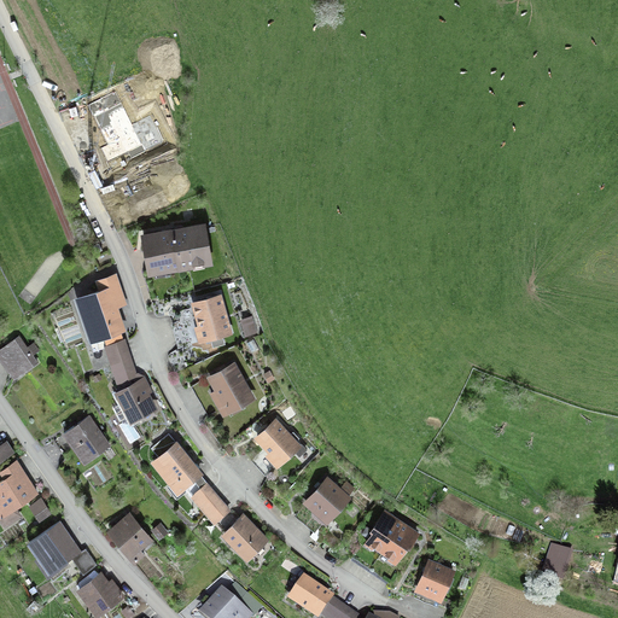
[(144,237),(150,270),(207,260),(200,227),(144,237)]
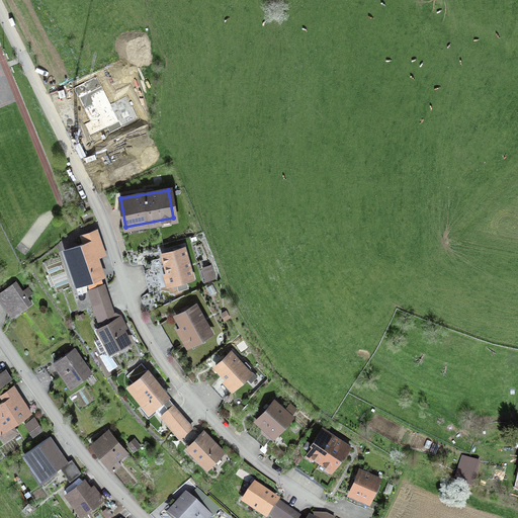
[(100,257),(107,255),(98,228),(89,231),(91,239),(63,248),(75,286),(86,283),(88,288),(103,283),(101,278),(106,276),(100,257)]
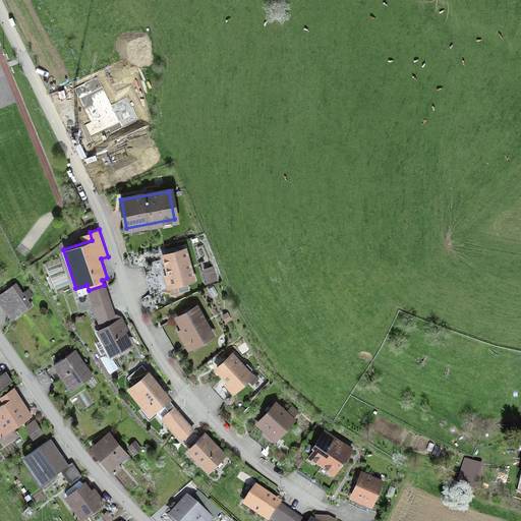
[(185,256),(184,249),(162,255),(168,275),(164,276),(167,288),(177,286),(178,292),(188,290),(185,281),(192,280),(187,263),(188,263),(187,256),(185,256)]
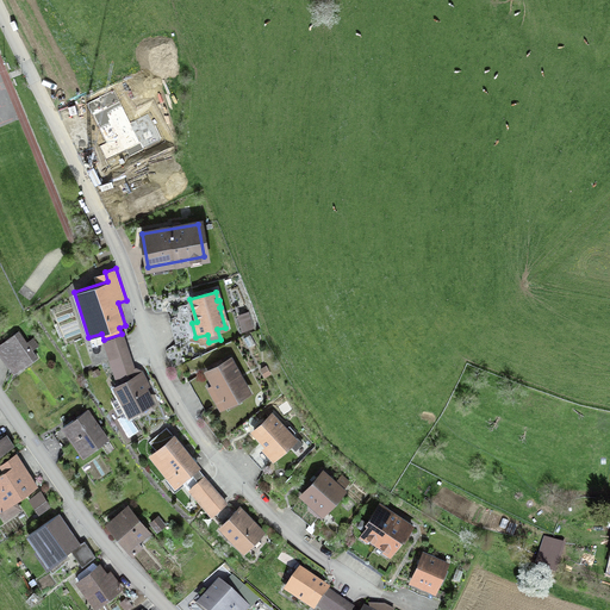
[(250,328),(247,316),(238,318),(242,330),(250,328)]
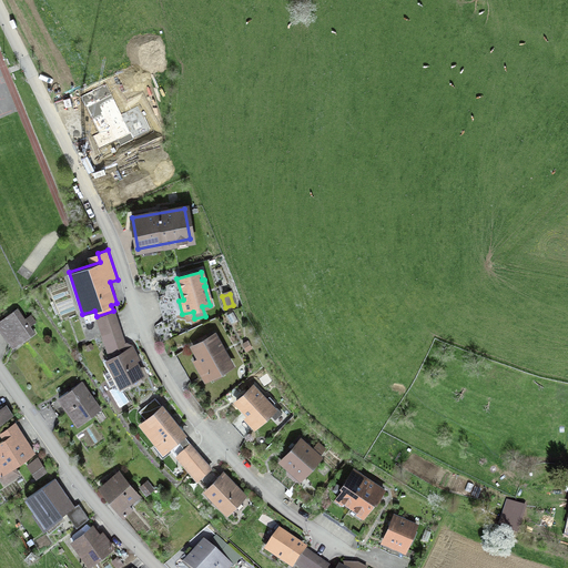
[(0,320),(0,330),(10,344),(19,337),(22,341),(33,333),(16,310),(0,320)]
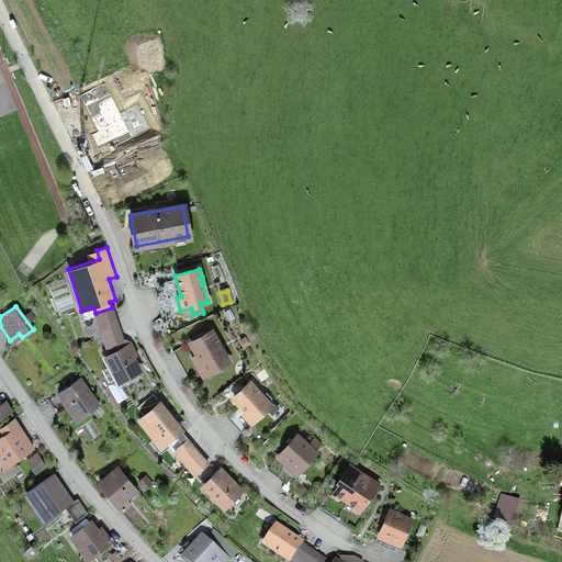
[(120,324),(114,307),(96,314),(101,330),(120,324)]
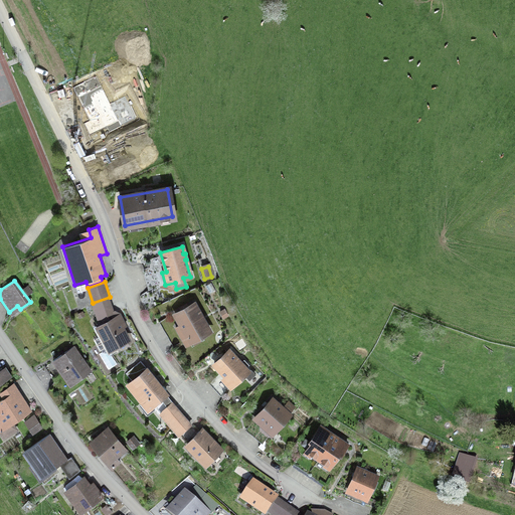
[(93,303),(98,318),(115,312),(110,297),(93,303)]
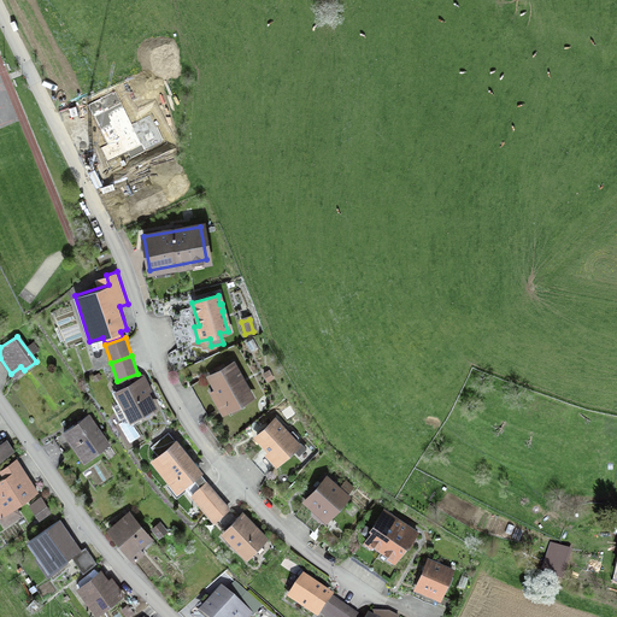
[(228,410),(225,405),(236,400),(238,404),(250,398),(231,364),(209,377),(216,389),(210,393),(221,413),(228,410)]
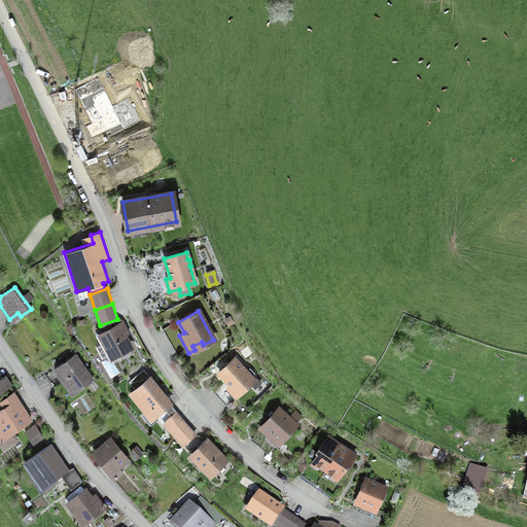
[(98,347),(104,360),(113,361),(115,360),(113,356),(130,347),(118,325),(100,335),(104,343),(98,347)]
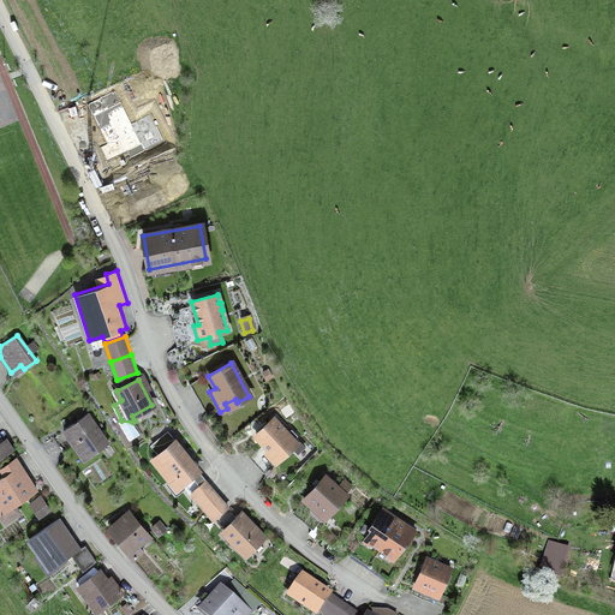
[(108,443),(87,415),(53,439),(61,452),(72,445),(75,442),(87,458),(108,443)]
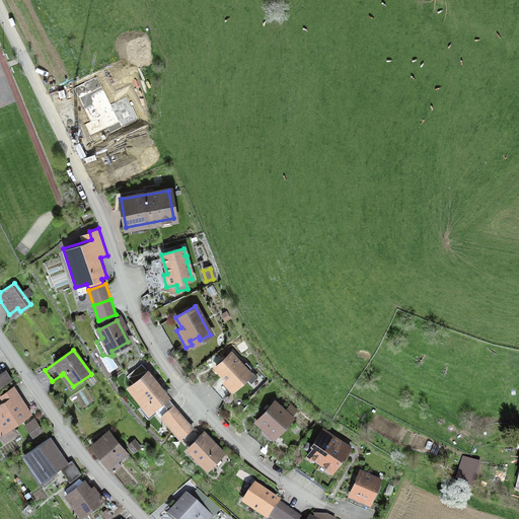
[(225,383),(231,390),(249,374),(230,354),(215,368),(227,380),(225,383)]
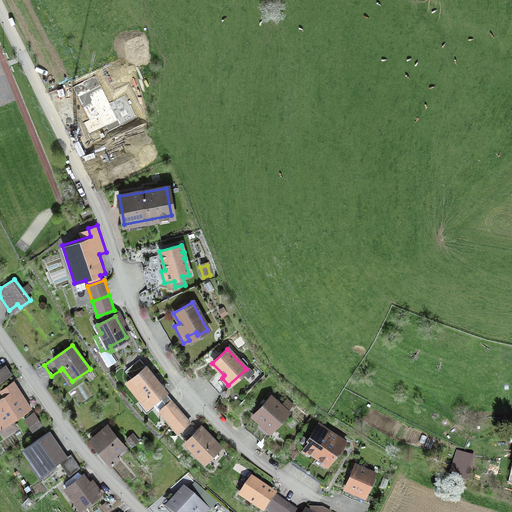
[(125,370),(132,378),(127,382),(146,406),(164,392),(138,360),(125,370)]
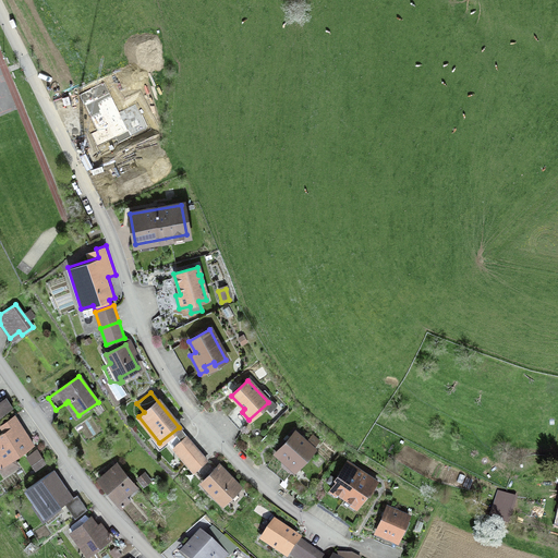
[(0,401),(0,414),(11,408),(4,399),(0,401)]
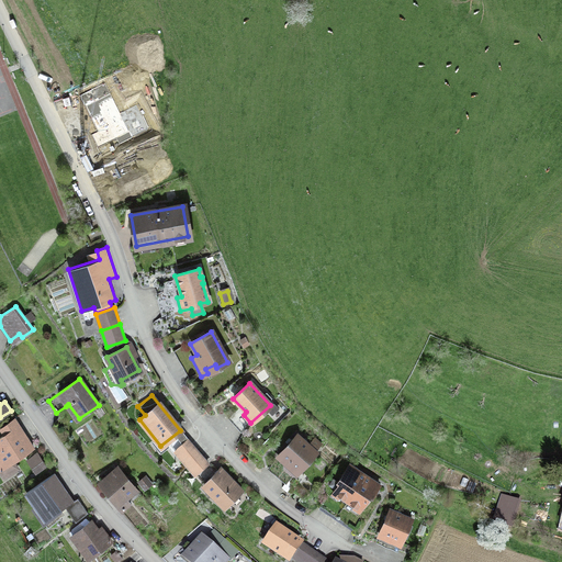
[(0,428),(4,435),(0,437),(0,471),(4,478),(17,470),(11,461),(32,448),(13,419),(0,428)]
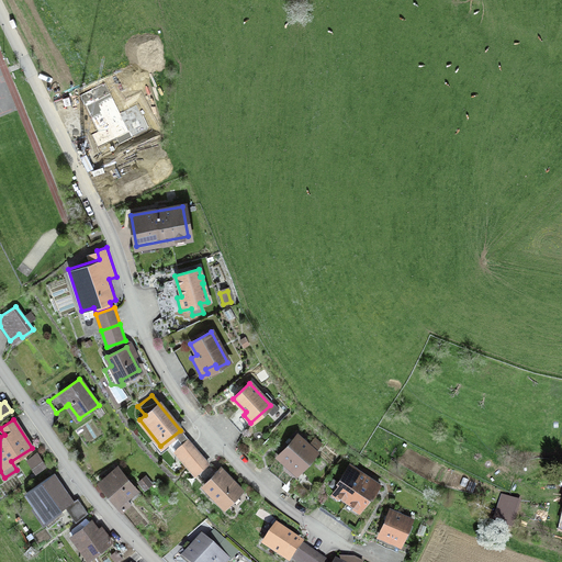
[(186,448),(178,456),(189,468),(201,457),(182,435),(178,439),(186,448)]
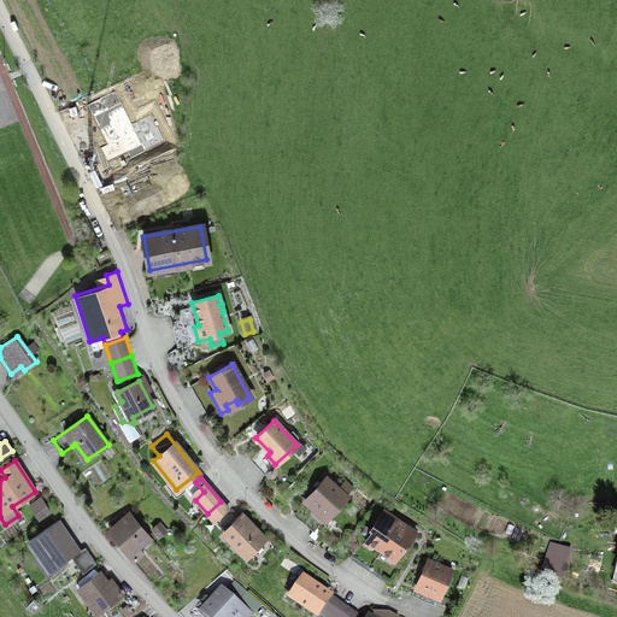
[(325,479),(305,501),(313,510),(317,506),(328,516),(345,497),(325,479)]
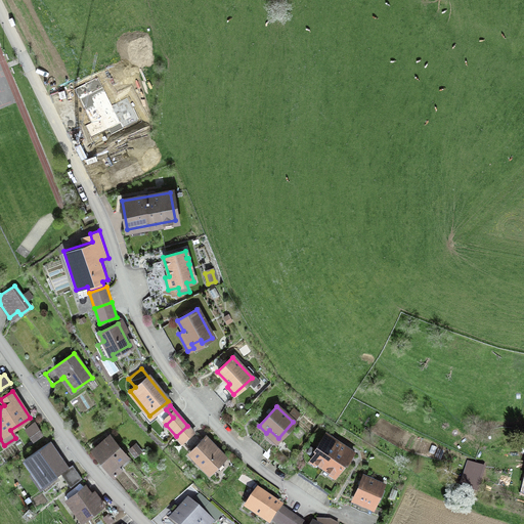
[(43,434),(34,420),(25,428),(33,441),(43,434)]
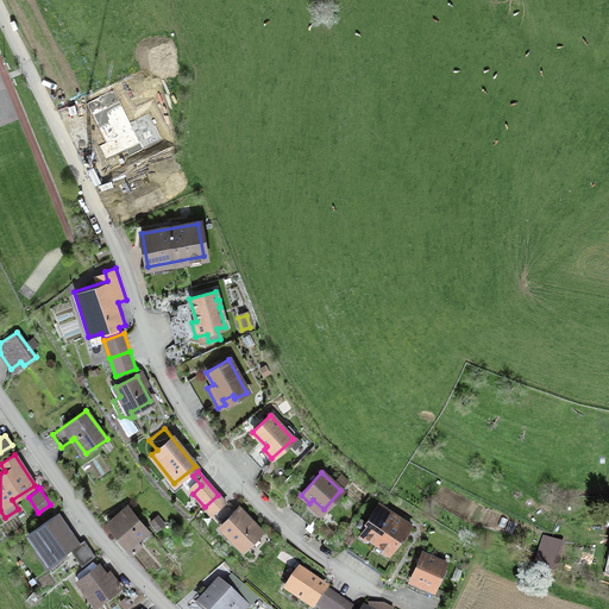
[(218,495),(205,507),(211,514),(224,502),(218,495)]
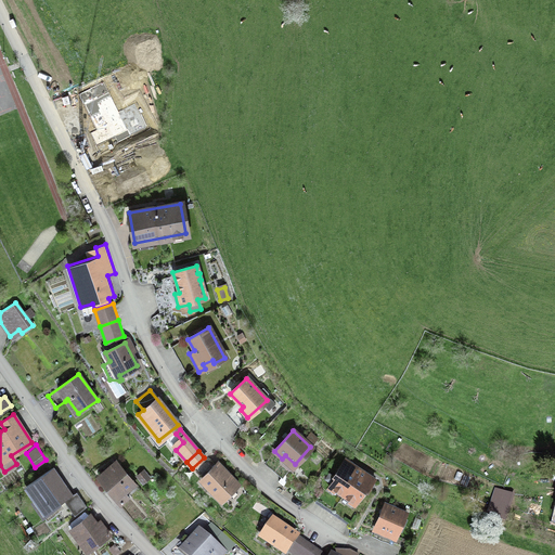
[(359,469),(345,460),(334,476),(336,477),(330,486),(336,490),(335,492),(340,497),(359,469)]
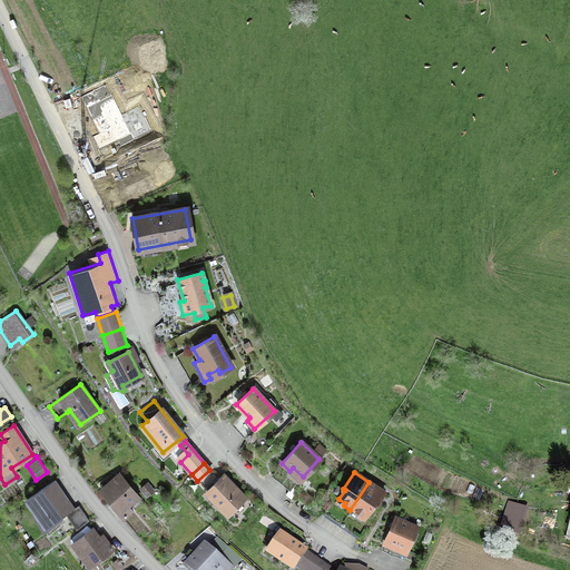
[(118,475),(101,490),(117,508),(127,500),(129,502),(136,498),(118,475)]
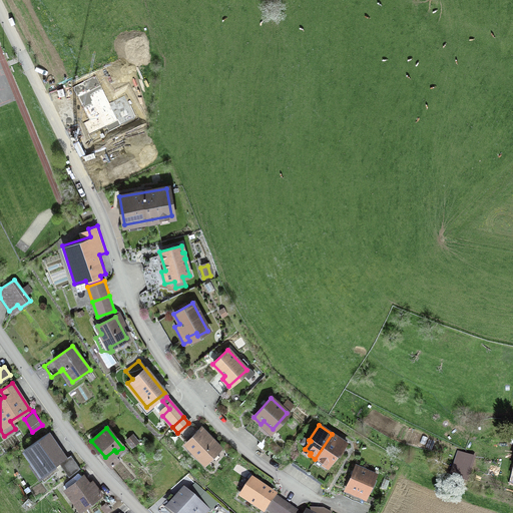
[(194,455),(203,464),(218,449),(198,429),(186,441),(197,453),(194,455)]
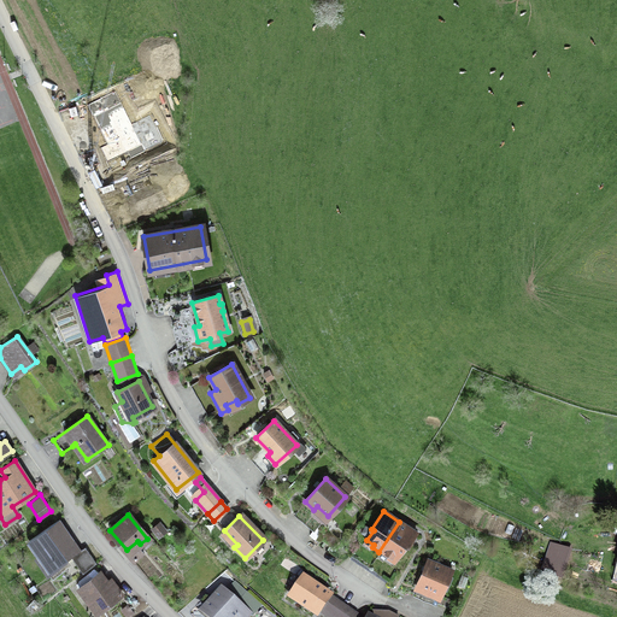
[(51,577),(59,573),(56,566),(70,557),(82,574),(95,564),(83,547),(76,552),(63,534),(66,532),(59,519),(23,544),(45,574),(47,573),(51,577)]
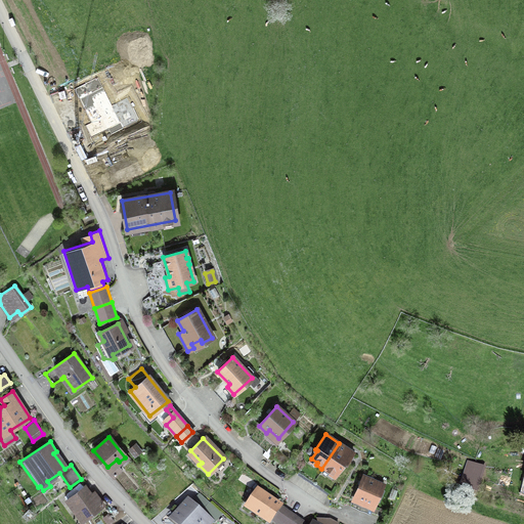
[(339,443),(321,469),(322,470),(322,469),(328,473),(329,471),(335,475),(341,467),(343,468),(347,462),(346,462),(352,452),(339,443)]
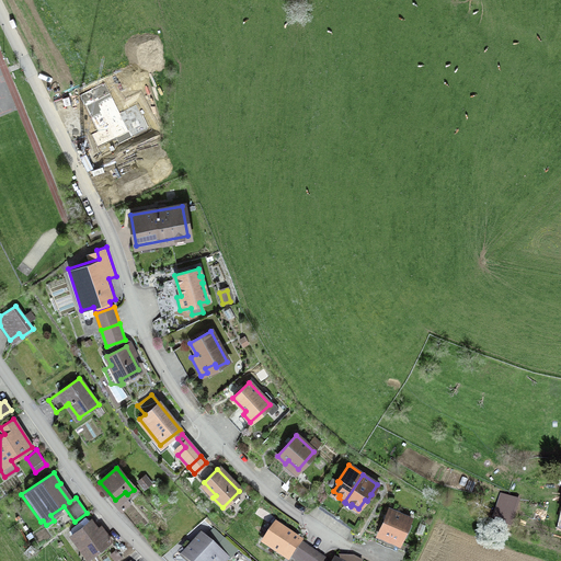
[(508,525),(516,501),(506,497),(501,513),(495,511),(492,519),(508,525)]
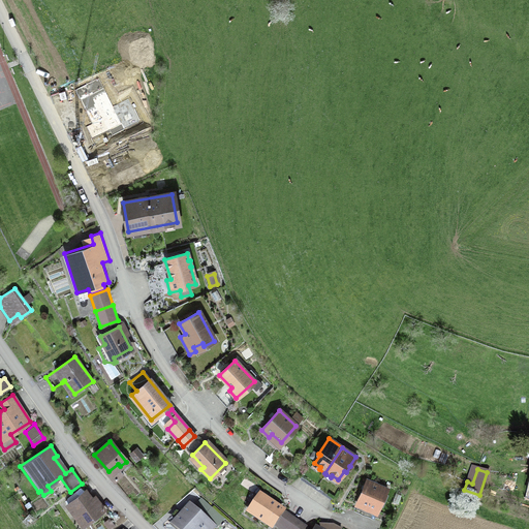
[(386,490),(366,480),(355,504),(366,508),(368,505),(378,509),(386,490)]
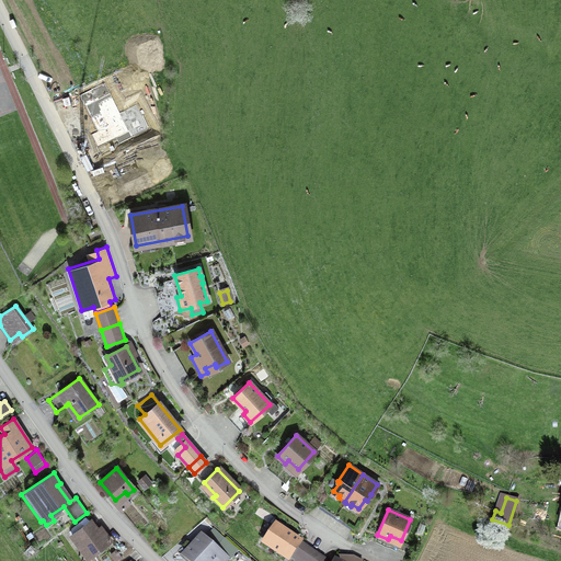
[(90,521),(70,535),(79,546),(80,545),(89,557),(110,541),(100,527),(96,529),(90,521)]
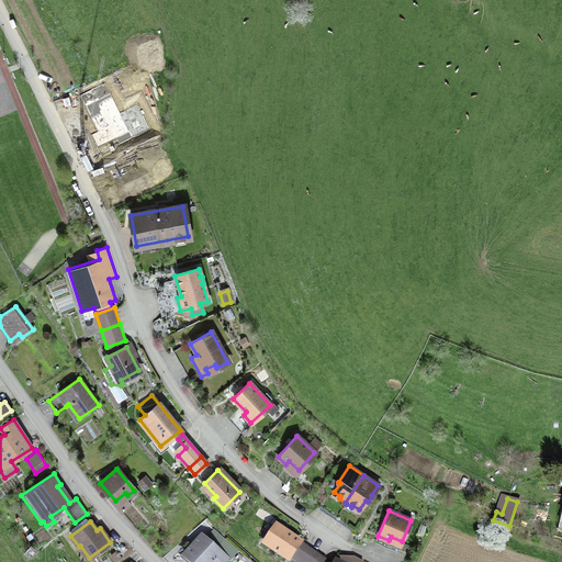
[(288,560),(301,541),(278,526),(266,544),(288,560)]
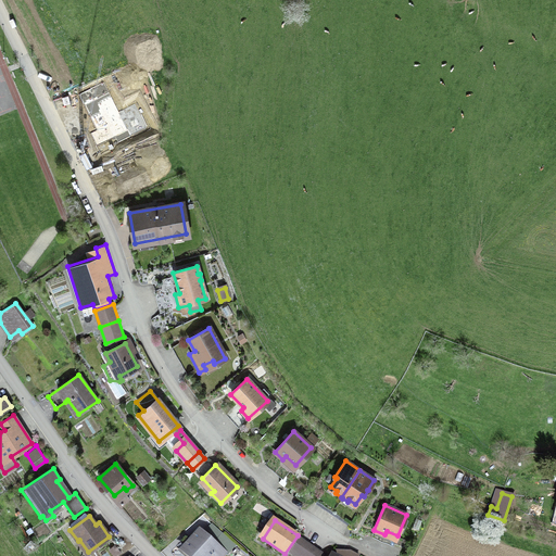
[(223,555),(225,555),(199,532),(182,552),(187,555),(223,555)]
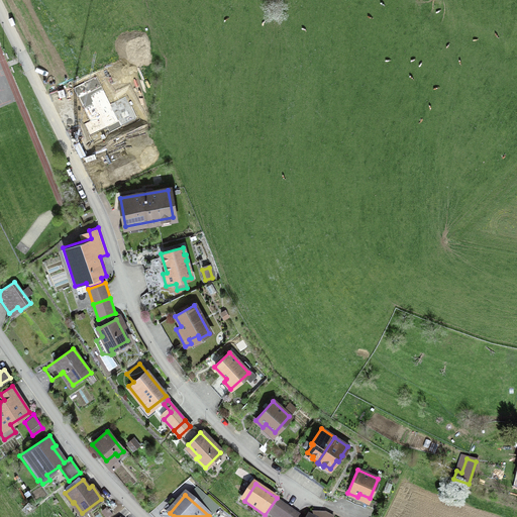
[(270,515),(273,516),(286,516),(287,516),(291,510),(278,502),(270,515)]
